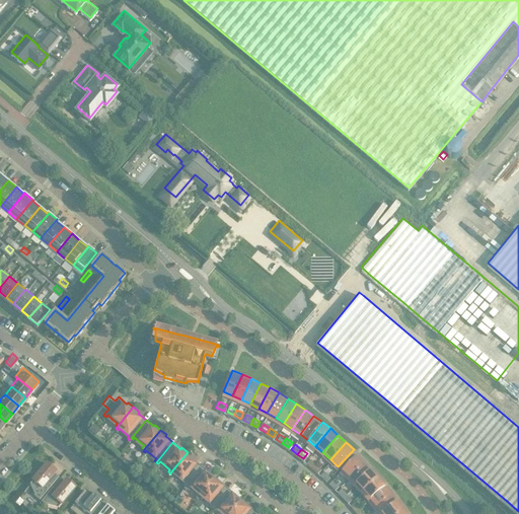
[(188,452),(171,471),(173,473),(175,471),(184,480),(183,482),(184,483),(200,465),(193,458),(194,457),(188,452)]
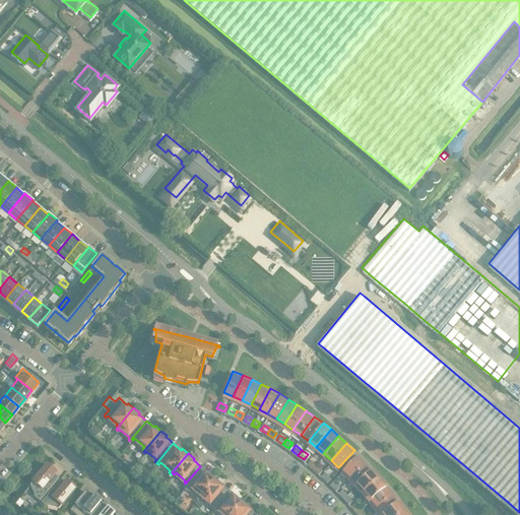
[(348,476),(366,460),(358,453),(341,469),(348,476)]
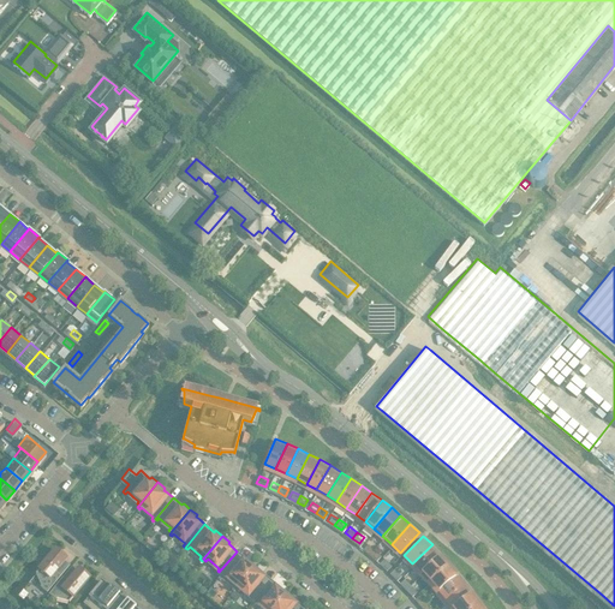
[(369,551),(374,547),(368,541),(363,545),(369,551)]
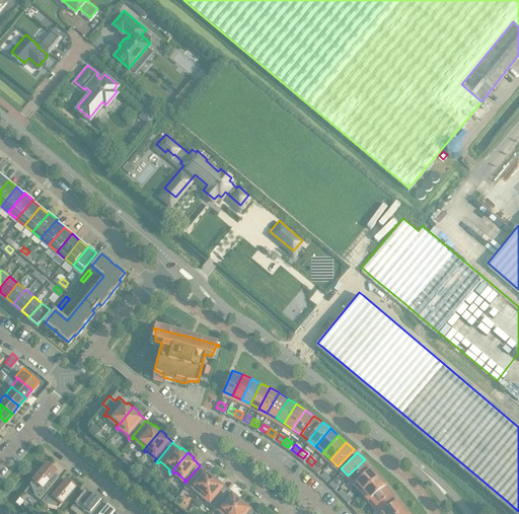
[(365,459),(348,475),(355,483),(372,466),(365,459)]
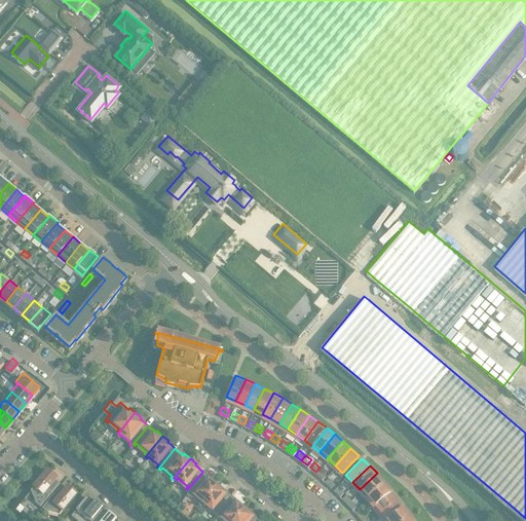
[(40,504),(60,480),(52,474),(53,472),(47,467),(31,487),(35,497),(34,498),(40,504)]
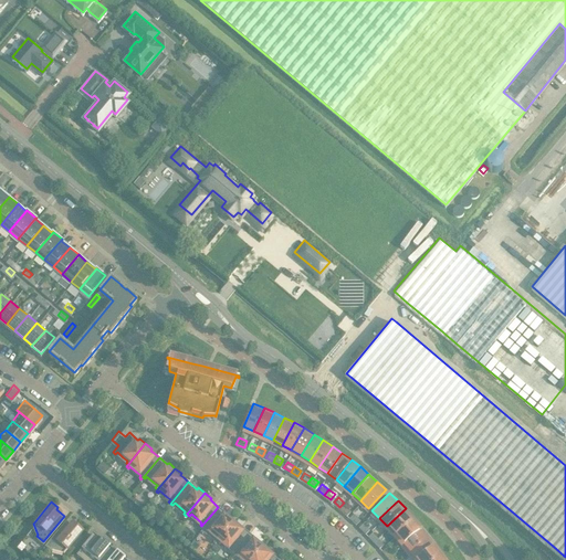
[(344,503),(339,507),(346,513),(350,508),(344,503)]
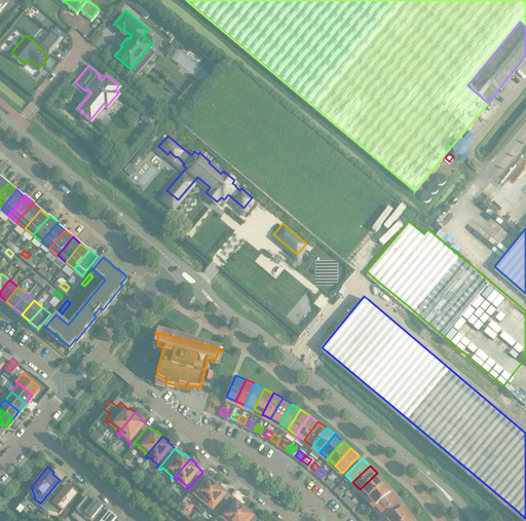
[(187,489),(186,491),(188,493),(189,491),(199,499),(197,501),(199,503),(201,500),(218,481),(212,476),(211,478),(202,472),(187,489)]
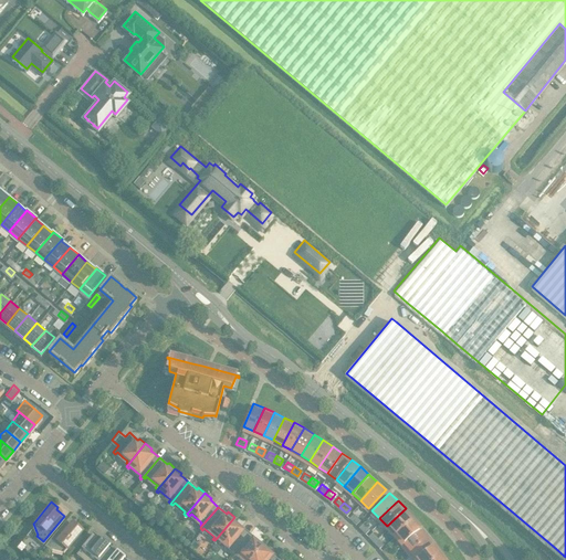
[(406,508),(387,526),(395,534),(413,517),(406,508)]
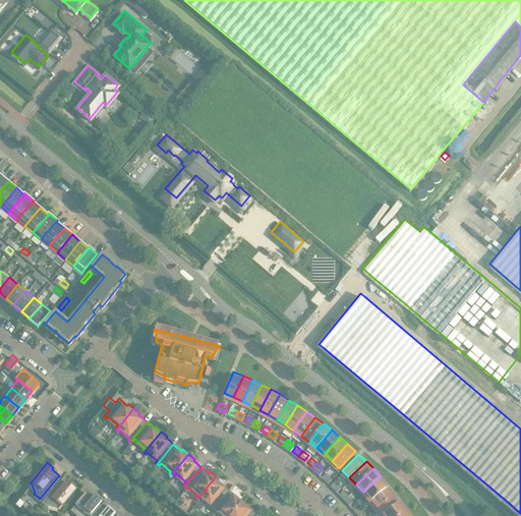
[(328,480),(332,476),(326,470),(322,474),(328,480)]
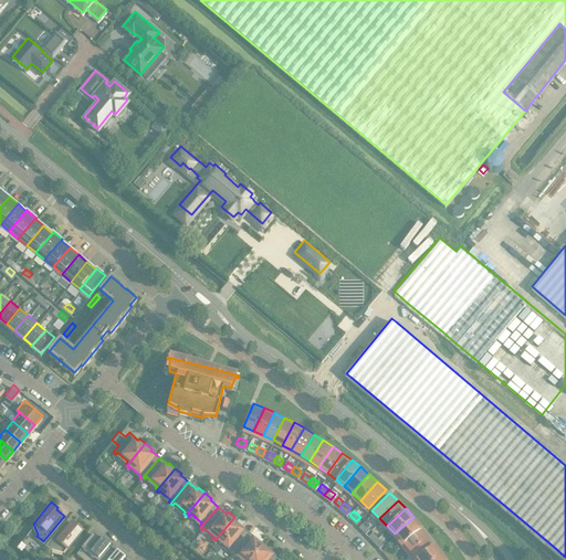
[(63,549),(82,527),(75,521),(74,524),(65,517),(44,542),(51,547),(52,546),(63,549)]
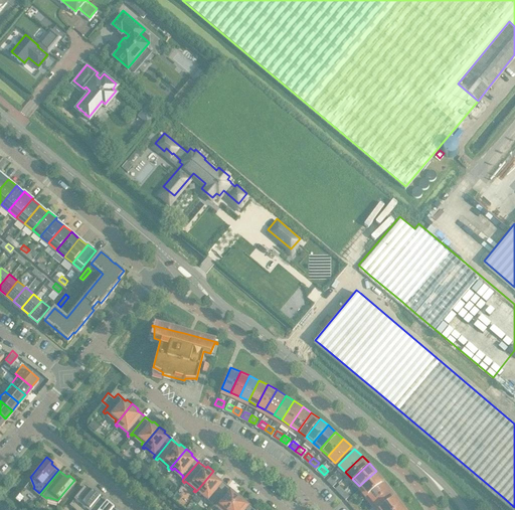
[(213,471),(197,490),(199,492),(200,490),(210,498),(208,500),(210,501),(225,484),(217,477),(218,476),(213,471)]
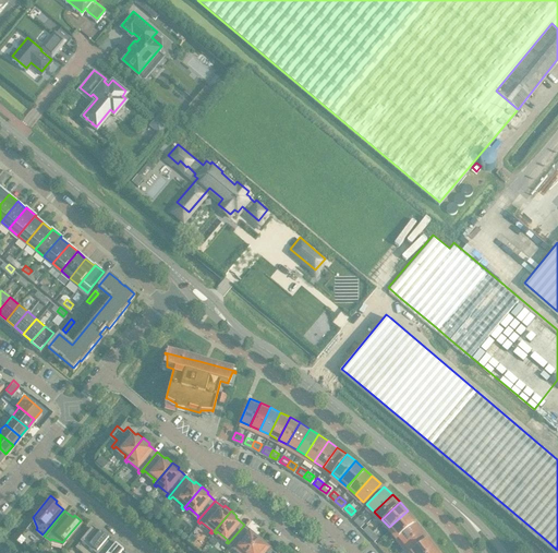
[(408,511),(389,527),(396,536),(414,519),(408,511)]
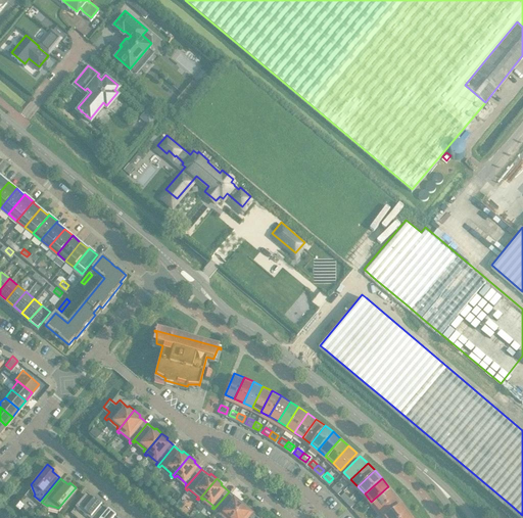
[(337,490),(341,486),(335,480),(331,485),(337,490)]
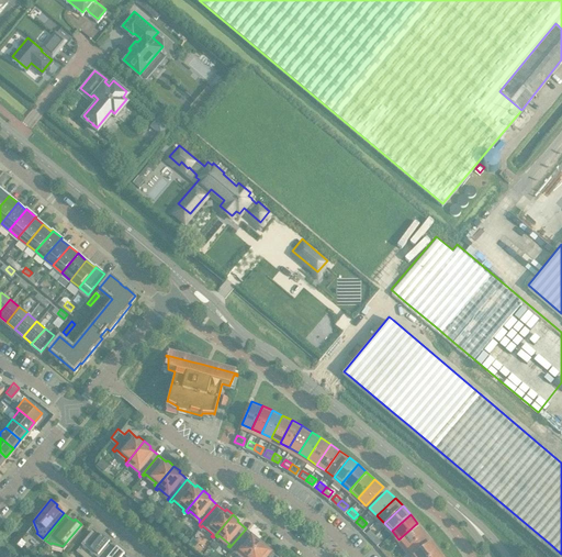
[(417,523),(398,539),(405,547),(425,531),(417,523)]
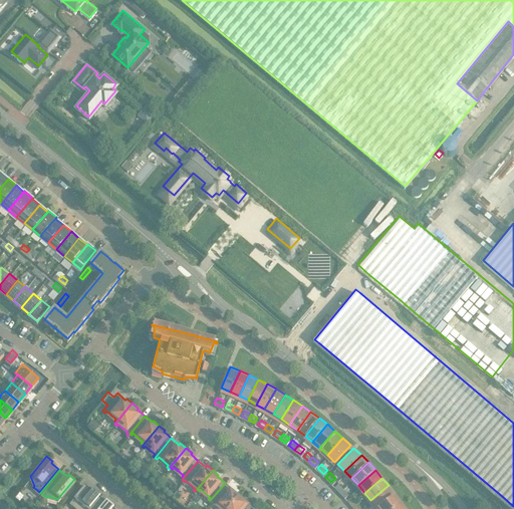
[(339,490),(343,486),(338,481),(334,485),(339,490)]
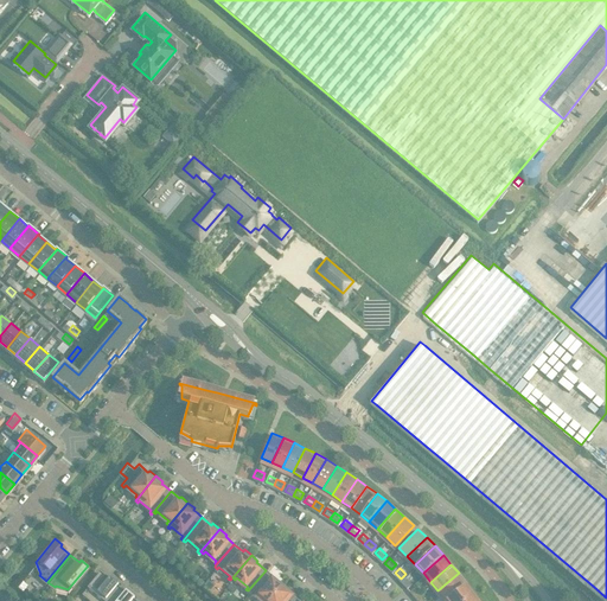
[(87,600),(101,600),(116,583),(100,569),(100,570),(82,592),(89,598),(87,600)]
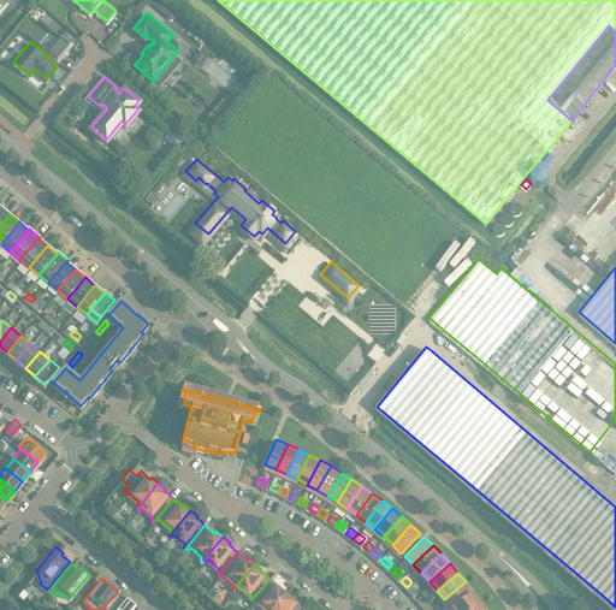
[(270,579),(252,599),(254,602),(256,599),(267,609),(266,609),(270,609),(286,591),(280,585),(278,586),(270,579)]
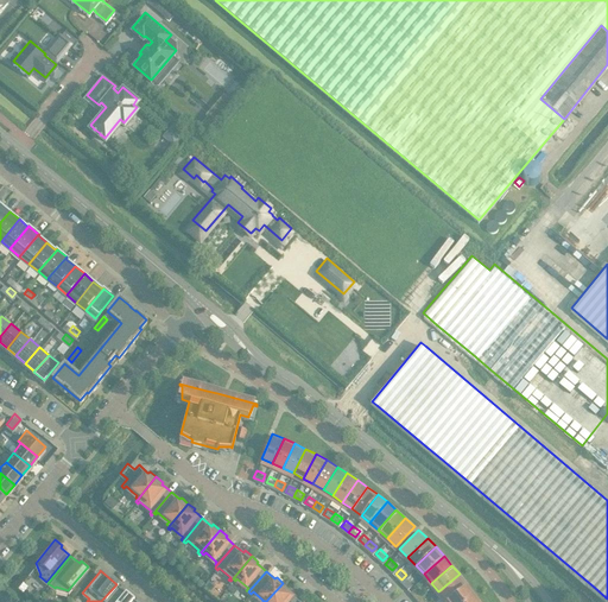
[(445,601),(467,584),(460,574),(438,591),(445,601)]
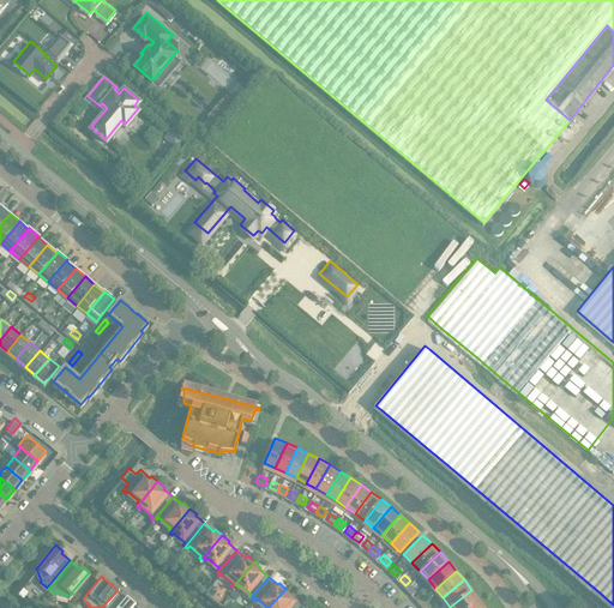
[(410,581),(405,585),(411,591),(416,587),(410,581)]
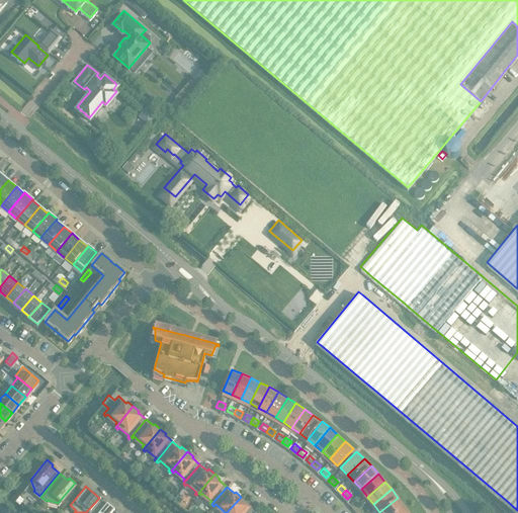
[(241,497),(227,512),(250,512),(254,509),(246,503),(247,501),(241,497)]
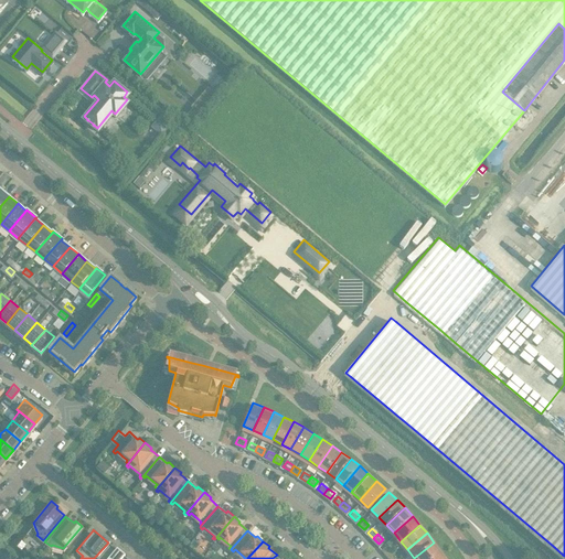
[(108,543),(94,558),(119,558),(124,555),(108,543)]
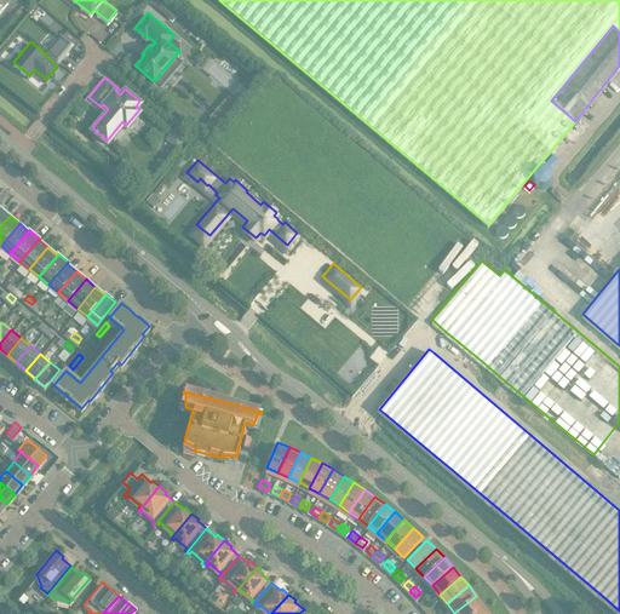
[(424,608),(429,603),(424,596),(418,601),(424,608)]
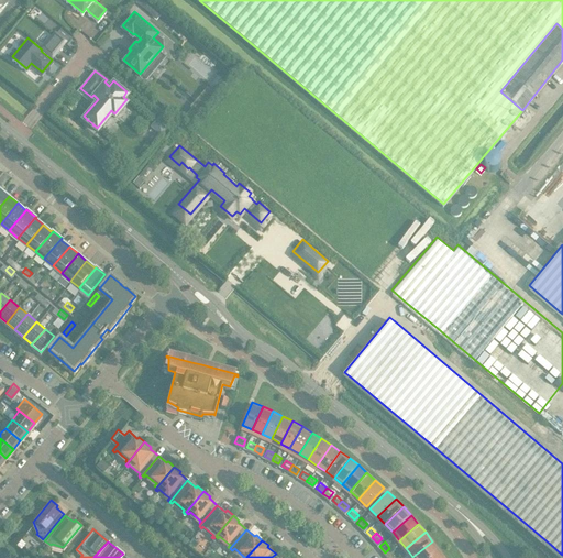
[(432,542),(412,557),(414,557),(428,557),(439,550),(432,542)]
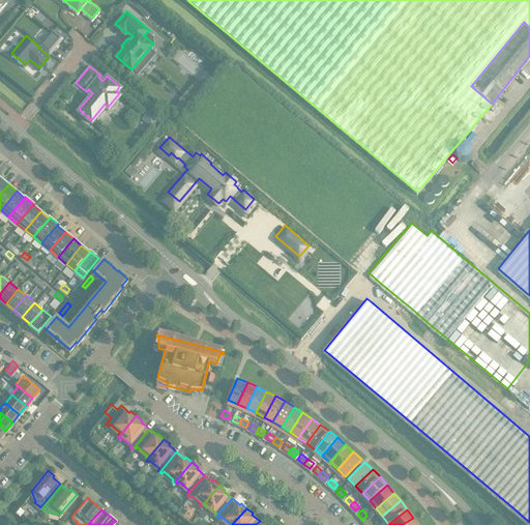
[(366,516),(362,520),(366,524),(367,524),(372,521),(366,516)]
